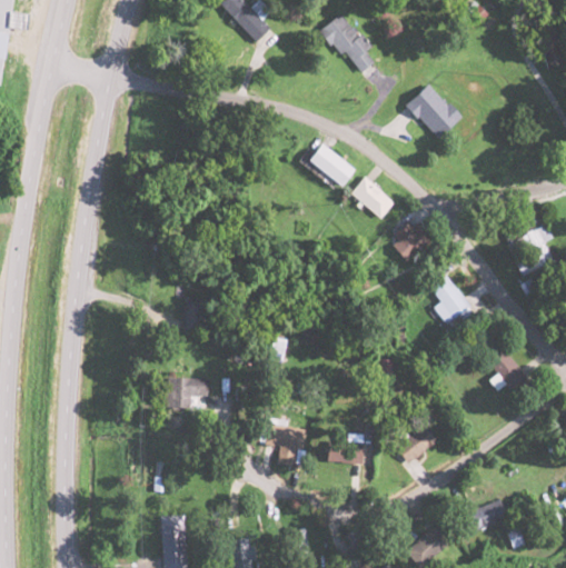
[(0,0),(0,75),(11,0),(0,0)]
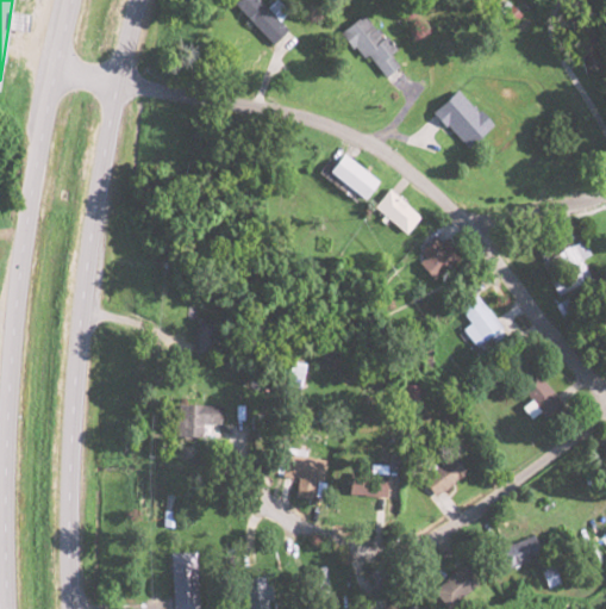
[(292,28),(263,0),(239,0),(237,4),(276,43),(292,28)]
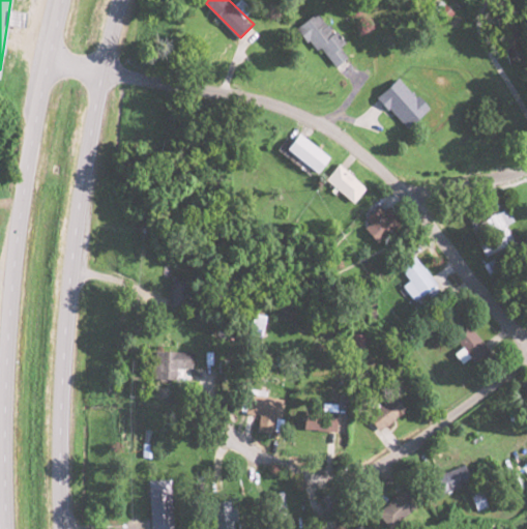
[(321,47),(338,66),(350,55),(343,46),(346,43),(319,11),(298,28),(317,51),(321,47)]
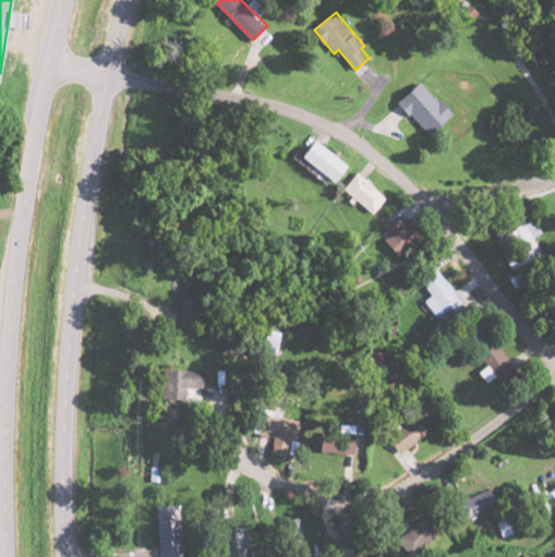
[(397,99),(425,136),(449,118),(422,81),(397,99)]
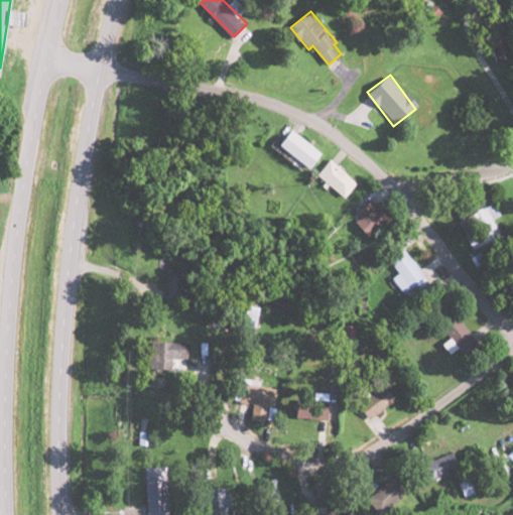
[(279,143),(307,168),(322,153),(293,128),(279,143)]
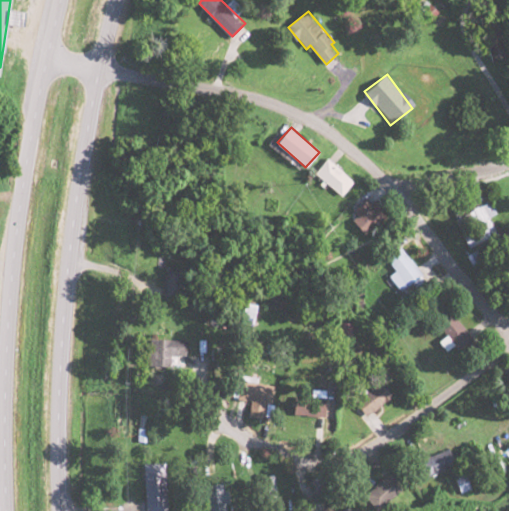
[(339,194),(352,180),(329,158),(316,172),(339,194)]
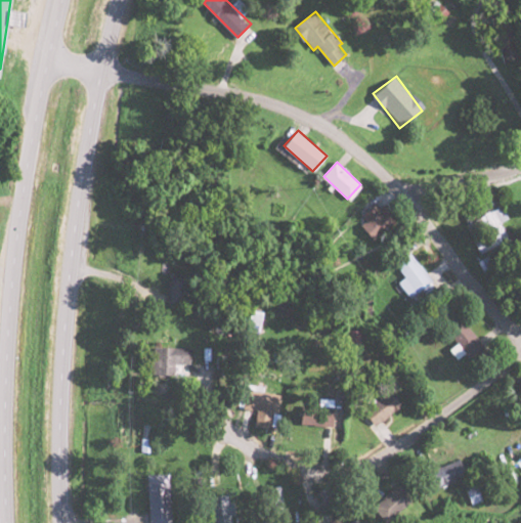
[(509,216),(500,205),(480,221),(500,243),(510,234),(501,223),(509,216)]
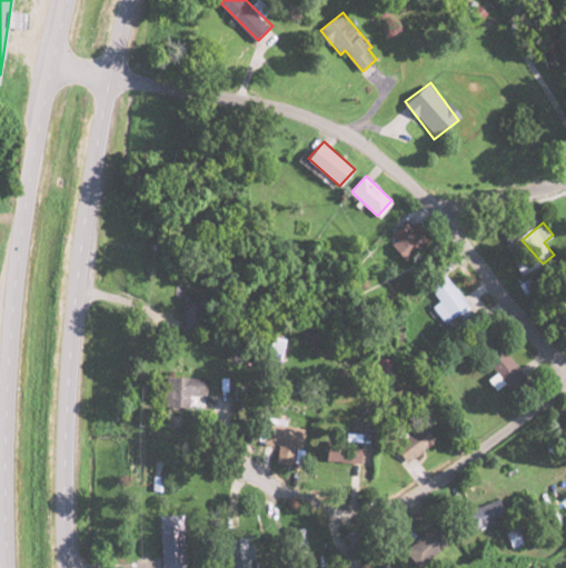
[(398,227),(398,249),(415,249),(415,227),(398,227)]
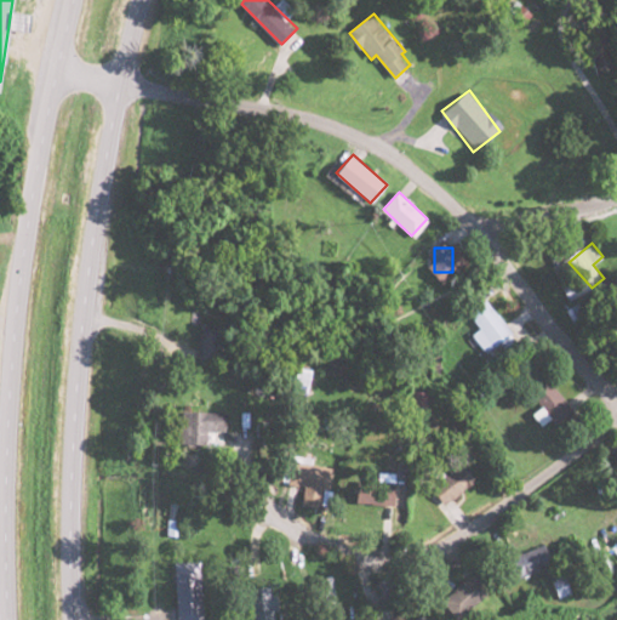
[(467,312),(479,330),(472,335),(485,354),(502,342),(504,347),(515,340),(487,299),(467,312)]
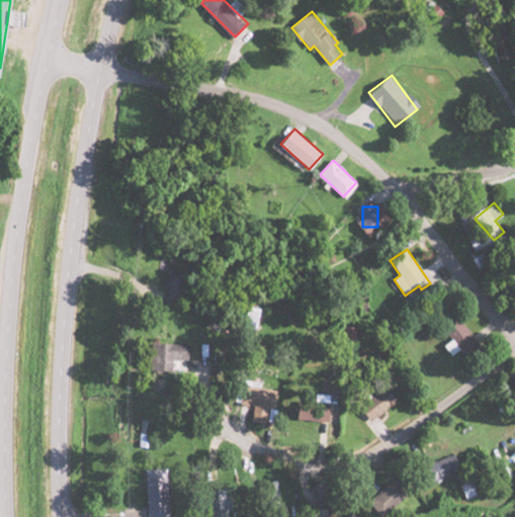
[(438,327),(460,354),(476,342),(453,315),(438,327)]
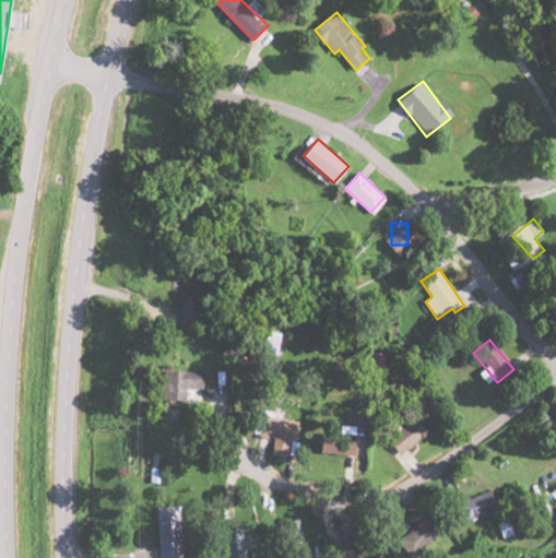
[(203,370),(162,370),(162,401),(188,401),(188,390),(203,390),(203,370)]
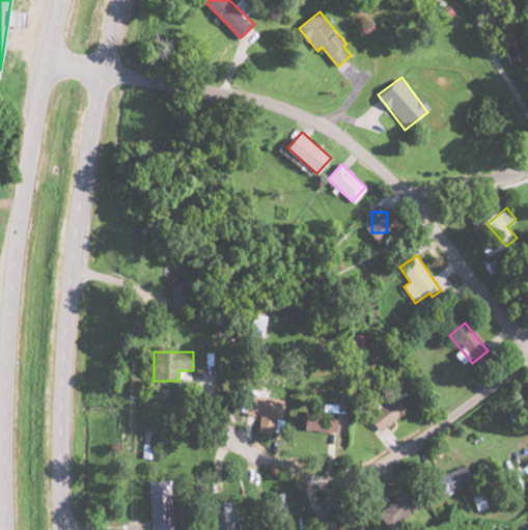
[(379,433),(405,412),(392,397),(366,418),(379,433)]
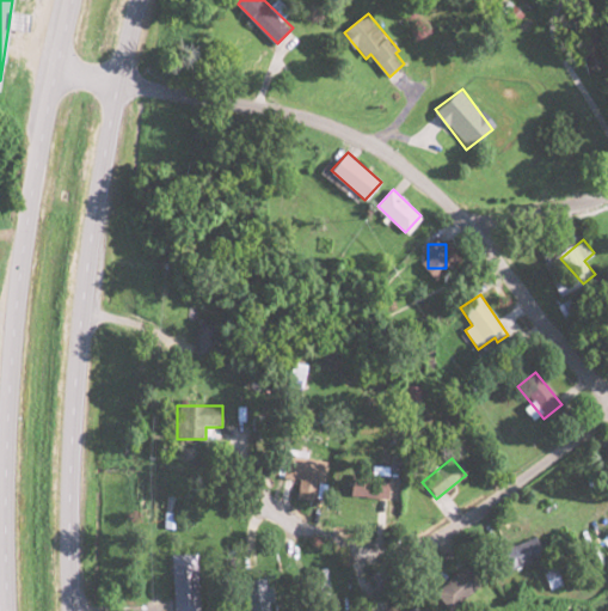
[(495,554),(504,573),(539,557),(529,537),(495,554)]
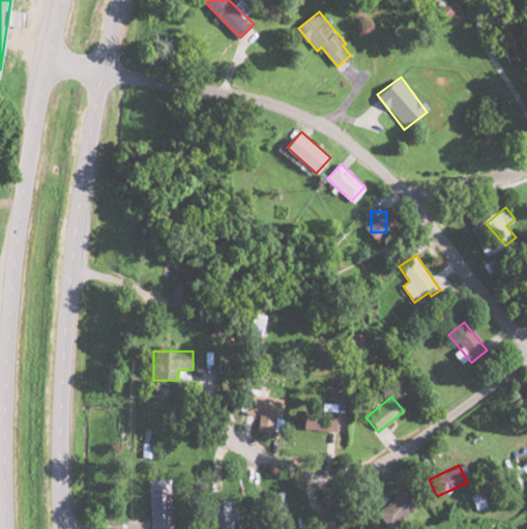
[(172,528),(173,479),(150,479),(150,528),(172,528)]
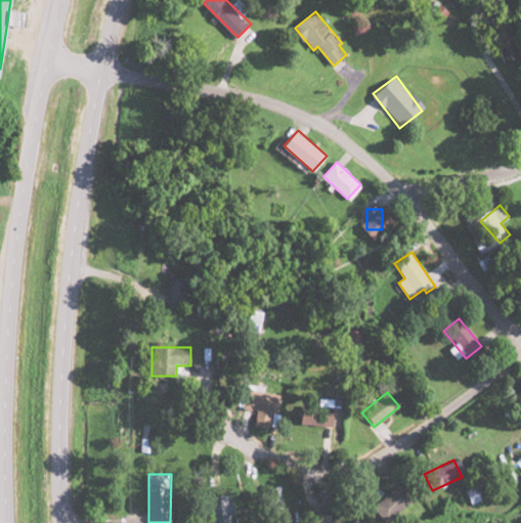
[(382,521),(409,500),(399,485),(371,506),(382,521)]
